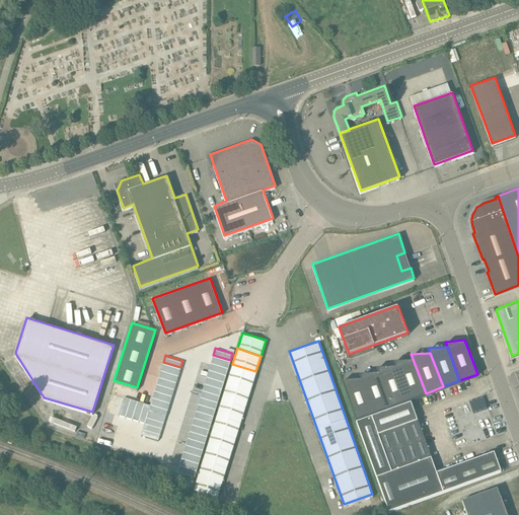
[(213,355),(211,361),(228,367),(230,360),(213,355)]
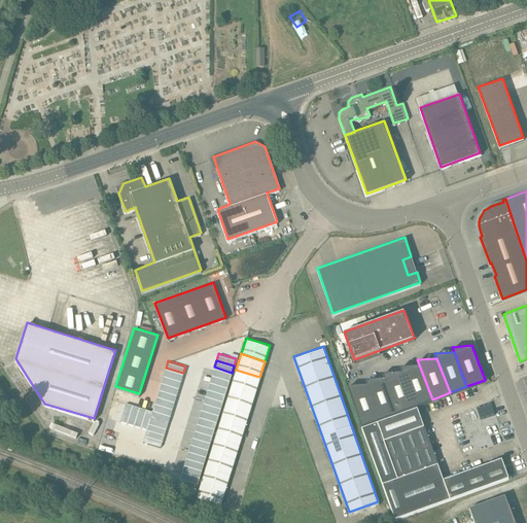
[(419,364),(399,365),(401,371),(415,406),(432,399),(419,364)]
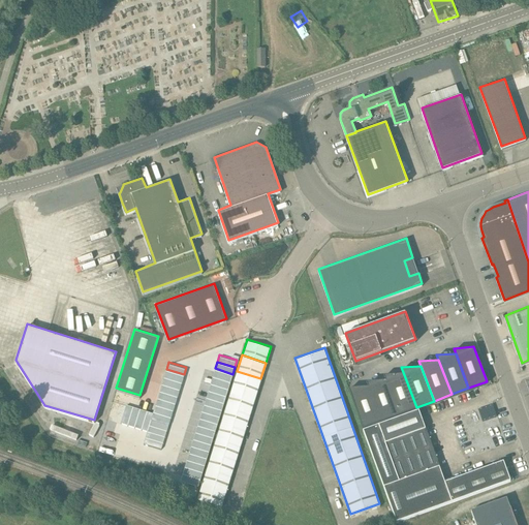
[(215,368),(213,375),(230,380),(232,374),(215,368)]
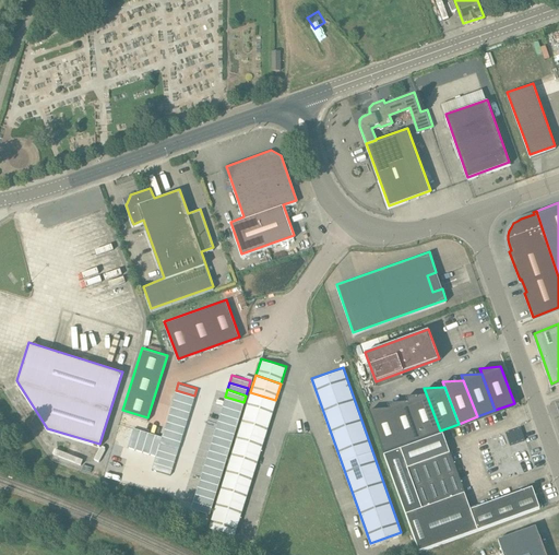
[(176,390),(174,397),(192,403),(194,396),(176,390)]
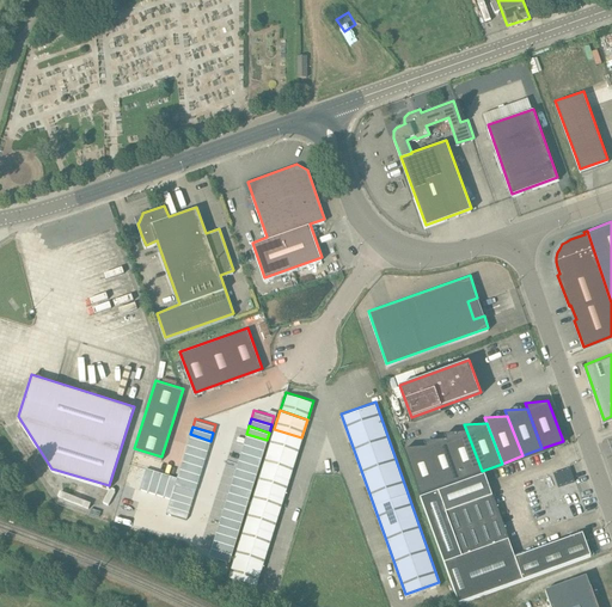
[(301,437),(274,429),(268,447),(295,455),(301,437)]
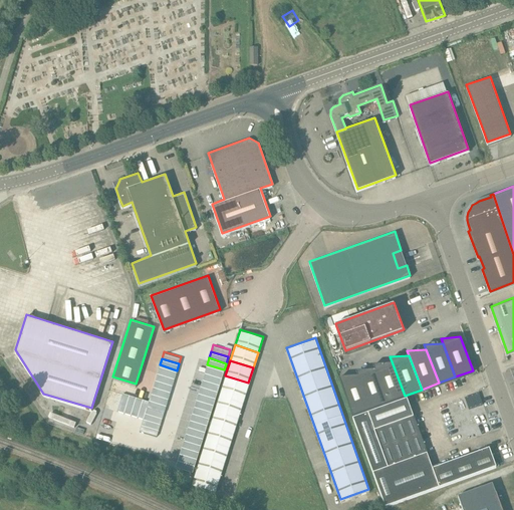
[(392,361),(372,363),(374,367),(375,367),(388,402),(405,396),(392,361)]
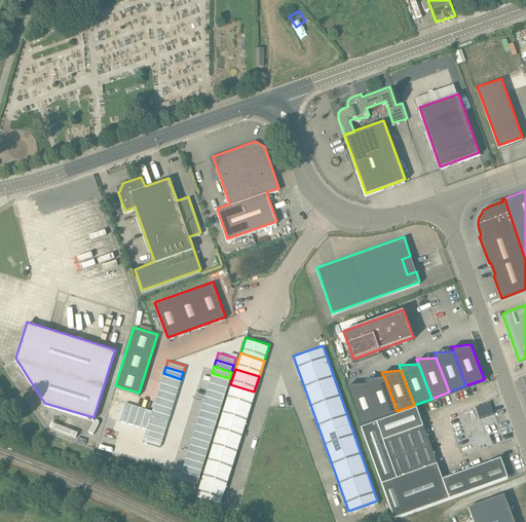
[(163,373),(161,380),(179,385),(181,379),(163,373)]
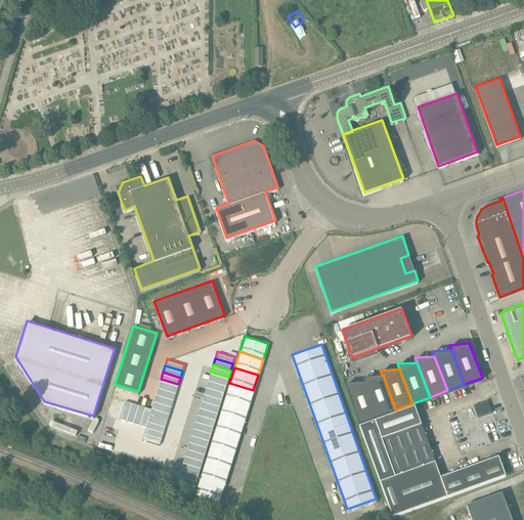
[(211,372),(209,379),(226,384),(228,377),(211,372)]
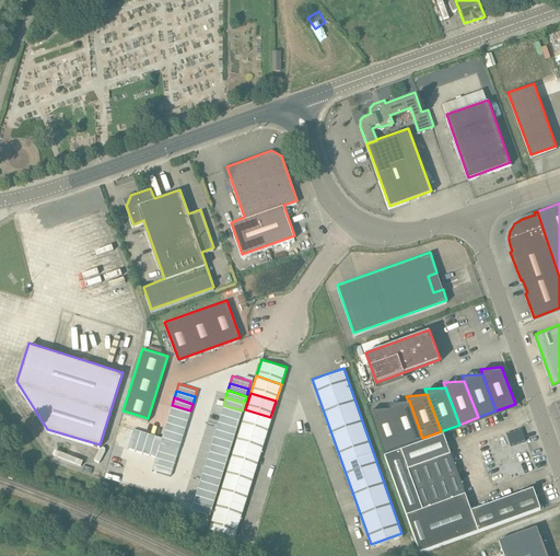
[(409,401),(408,401),(387,403),(389,407),(391,407),(404,444),(422,438),(409,401)]
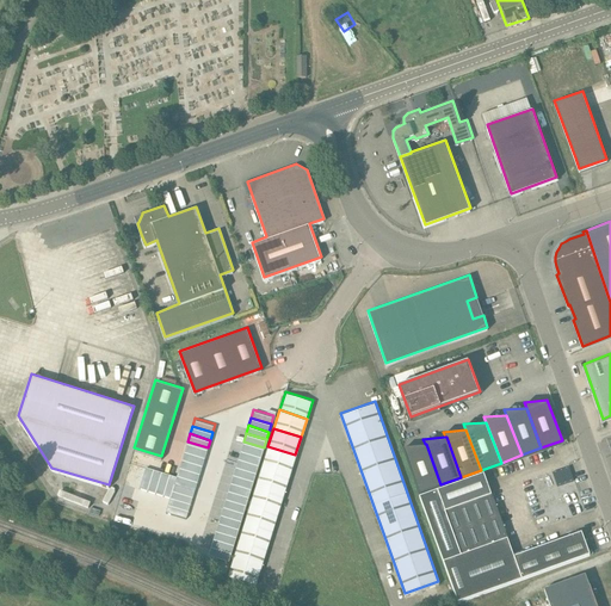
[(187,441),(185,450),(205,456),(208,447),(187,441)]
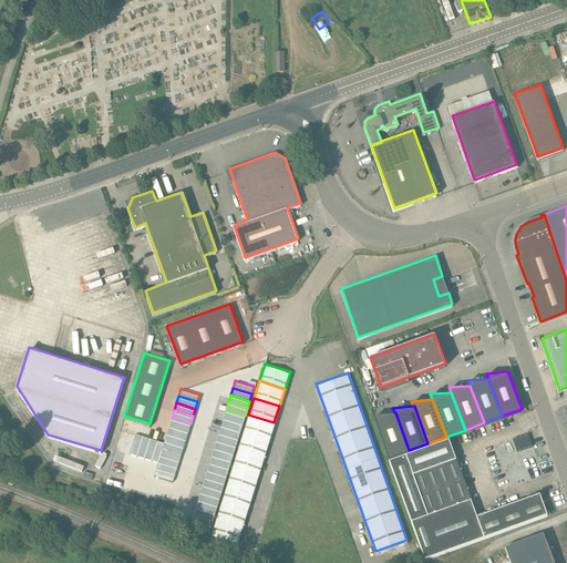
[(226,410),(224,417),(243,423),(245,416),(226,410)]
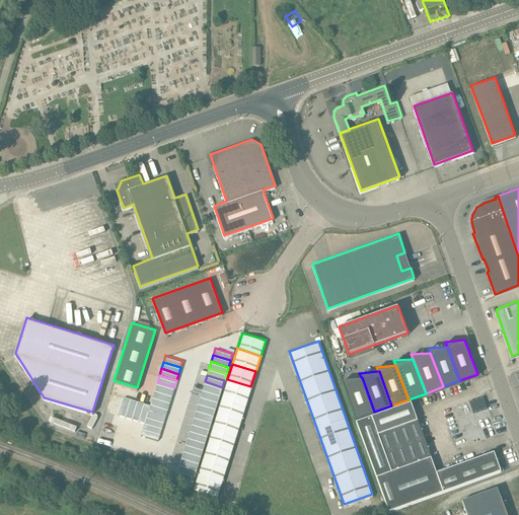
[(362,377),(361,377),(342,379),(356,418),(374,412),(362,377)]
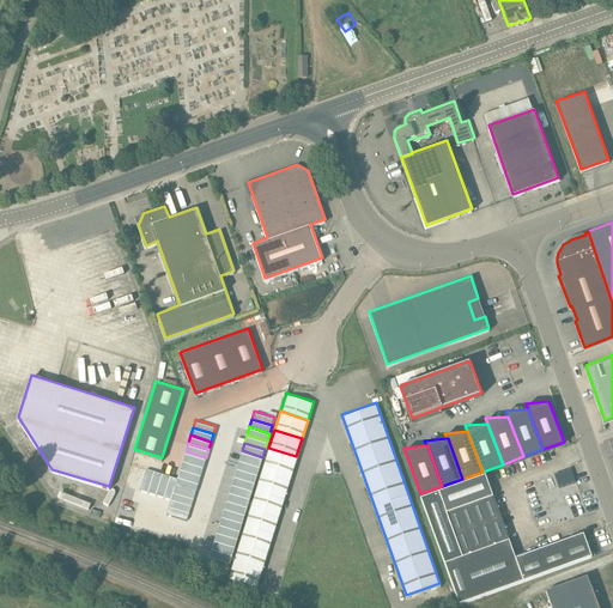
[(296,456),(268,448),(263,466),(291,475),(296,456)]
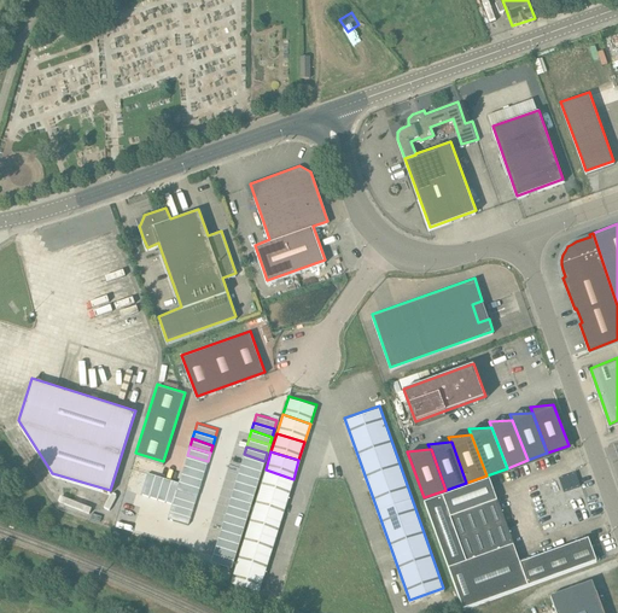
[(244,454),(242,462),(262,468),(264,461),(244,454)]
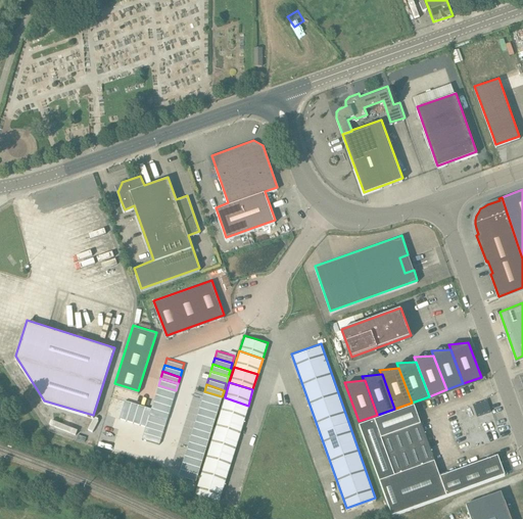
[(158,385),(155,391),(174,397),(176,390),(158,385)]
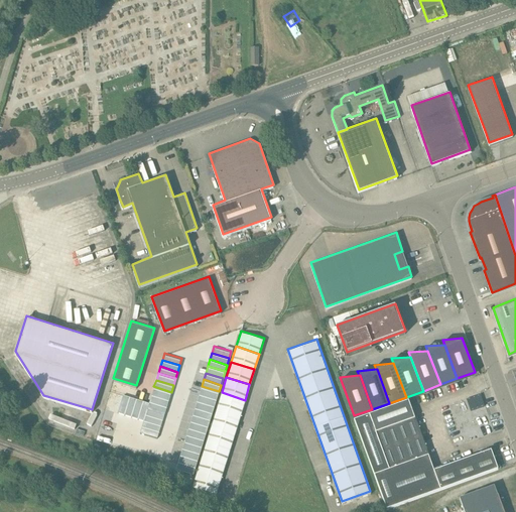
[(153,386),(151,393),(169,398),(171,392),(153,386)]
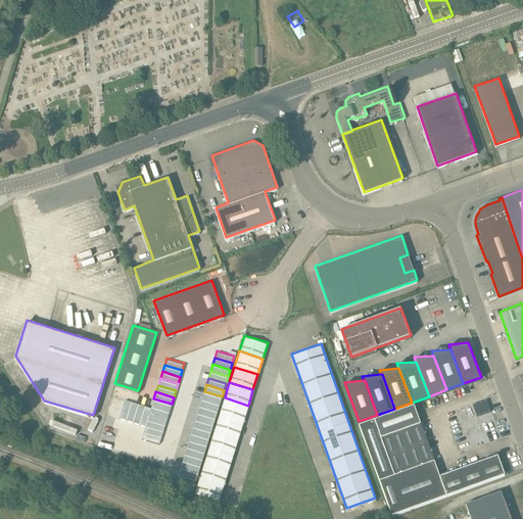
[(204,391),(202,398),(220,404),(222,396),(204,391)]
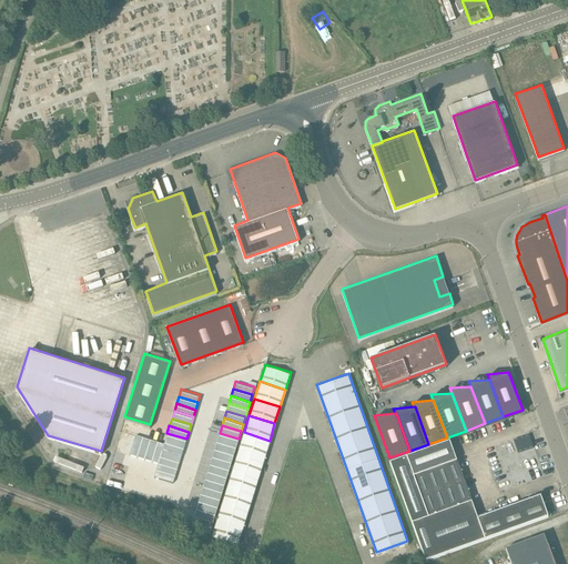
[(130,451),(138,453),(143,434),(135,432),(130,451)]
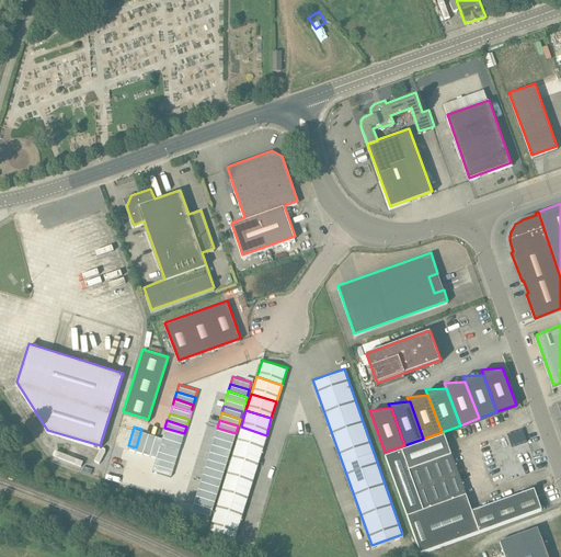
[(241,427),(236,444),(261,452),(266,435),(241,427)]
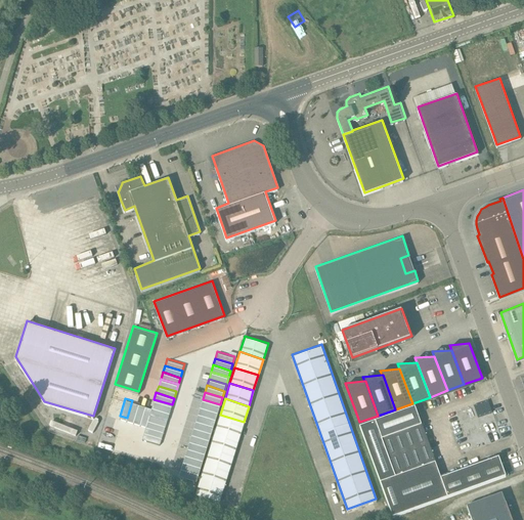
[(154,399),(151,406),(169,412),(172,404),(154,399)]
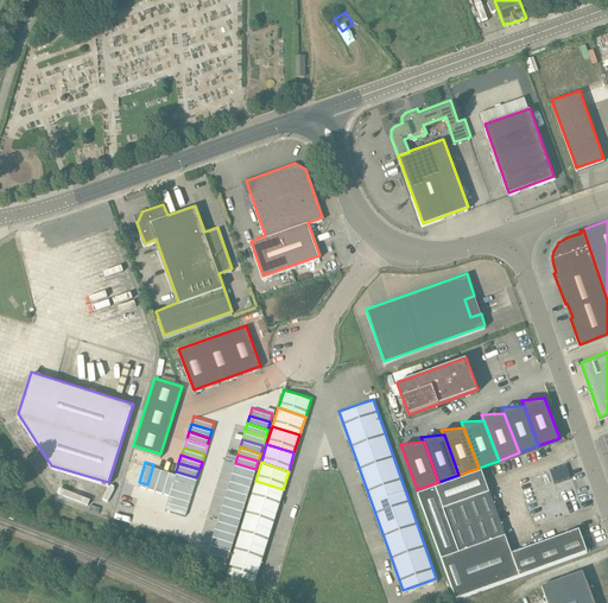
[(235,463),(233,470),(253,477),(255,469),(235,463)]
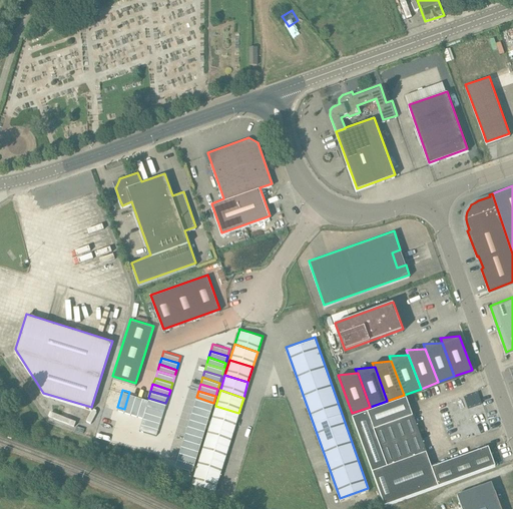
[(129,392),(124,409),(130,412),(136,394),(129,392)]
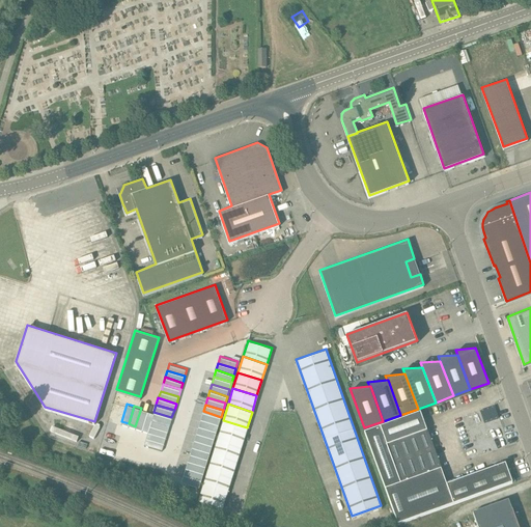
[(141,408),(135,426),(142,428),(147,410),(141,408)]
